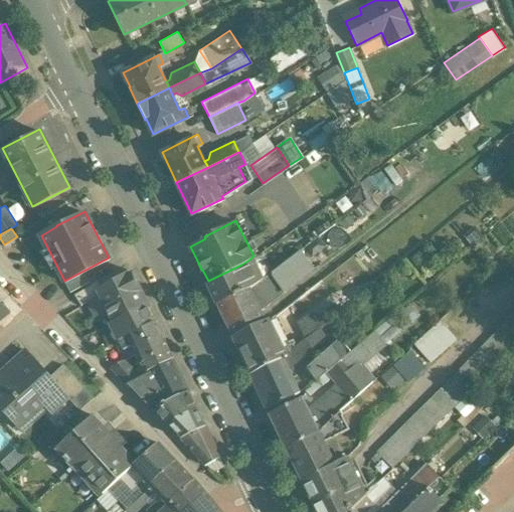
[(299,249),(270,272),(278,284),(280,287),(283,290),(313,267),(299,249)]
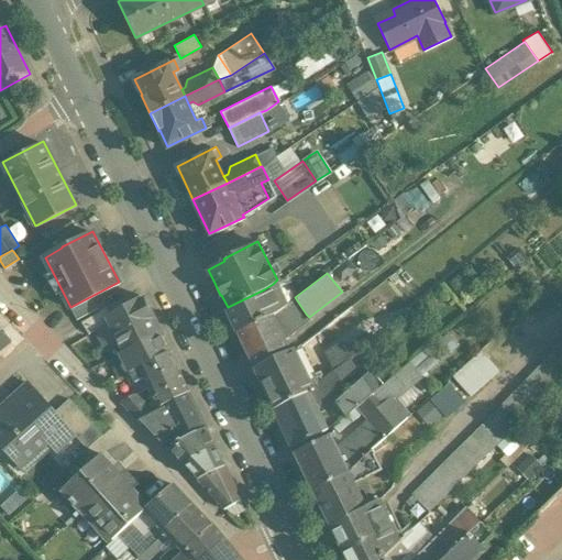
[(273,284),(264,289),(228,307),(228,308),(227,309),(238,332),(273,314),(275,313),(284,306),(283,306),(273,284)]
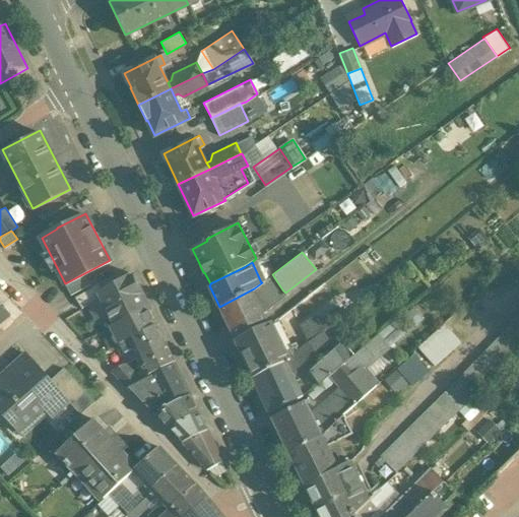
[(272,274),(261,282),(262,282),(254,288),(252,289),(256,299),(262,296),(280,286),(272,274)]
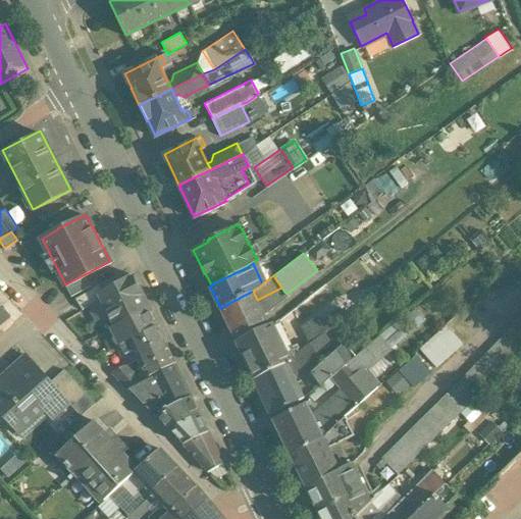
[(133,277),(99,297),(113,325),(148,307),(133,277)]
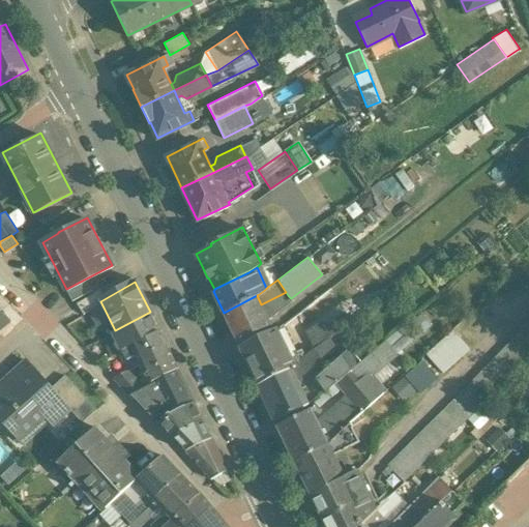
[(257,295),(224,313),(239,345),(272,328),(261,304),(257,295)]
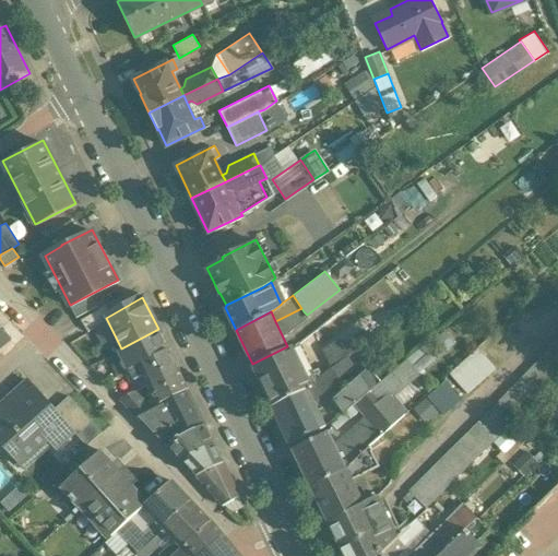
[(343,342),(348,353),(370,335),(363,327),(343,342)]
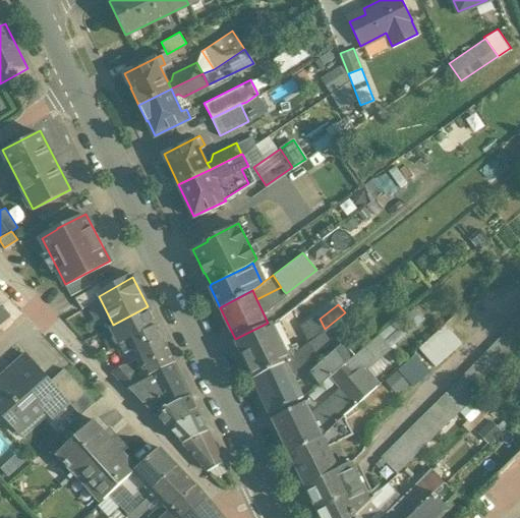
[(0,326),(10,317),(0,305),(0,326)]
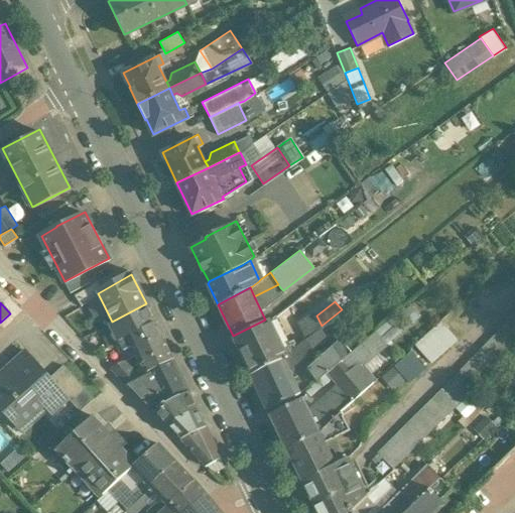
[(123,338),(154,322),(146,303),(112,322),(110,322),(119,339),(123,337),(123,338)]
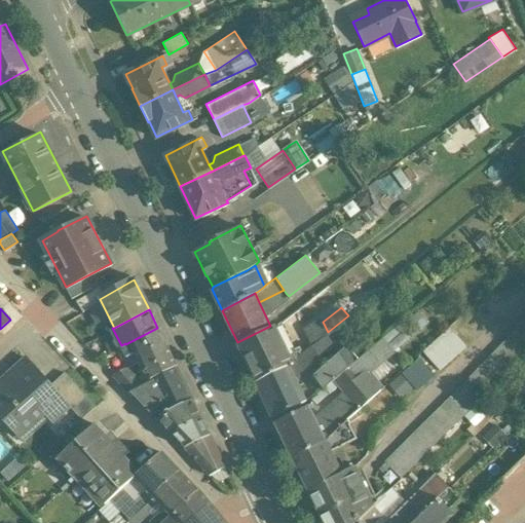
[(320,315),(303,327),(311,343),(311,344),(312,343),(328,332),(323,322),(320,315)]
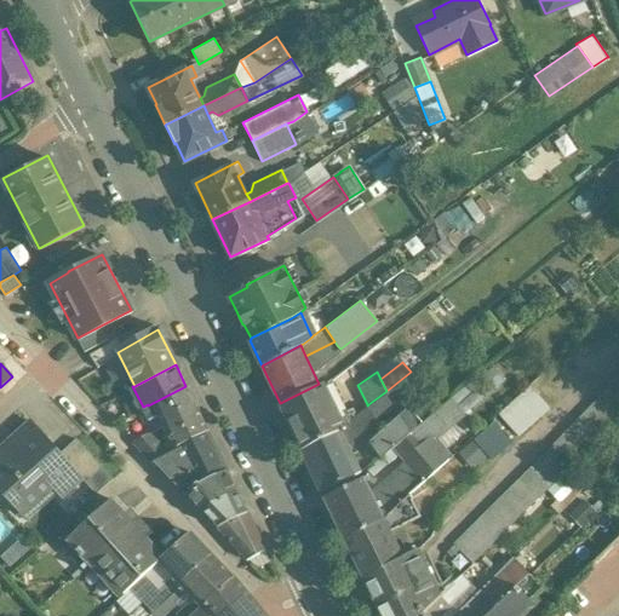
[(618,374),(531,467),(453,543),(471,562),(550,483),(618,410),(618,374)]
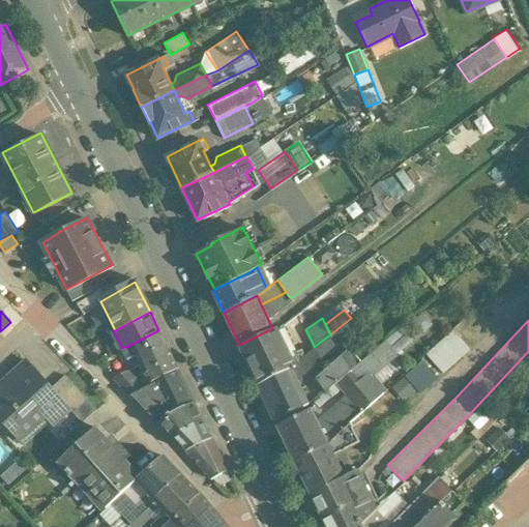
[(272,328),(239,345),(258,383),(291,367),(295,364),(293,361),(276,327),(272,328)]
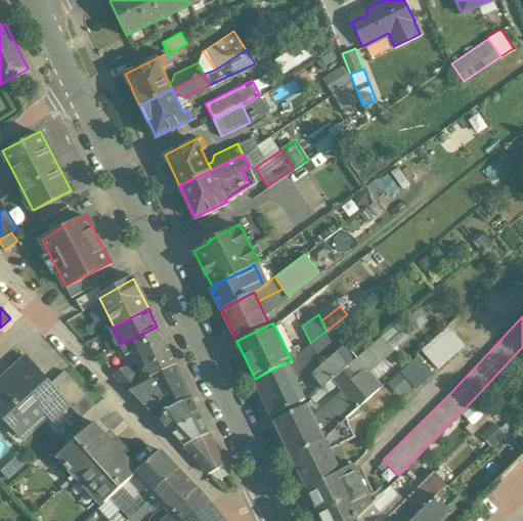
[(447,324),(421,349),(437,367),(464,343),(447,324)]
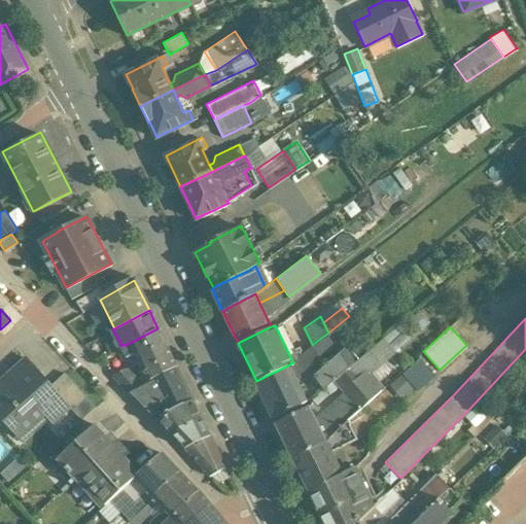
[(158,328),(126,345),(126,344),(121,346),(127,356),(135,352),(138,360),(139,361),(167,347),(158,328)]
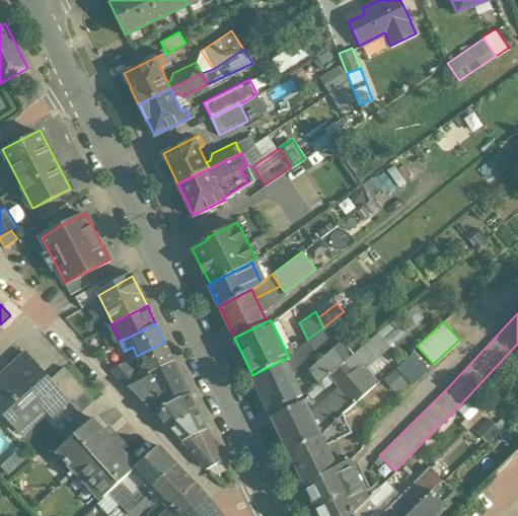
[(376,333),(364,343),(372,354),(373,355),(386,345),(376,333)]
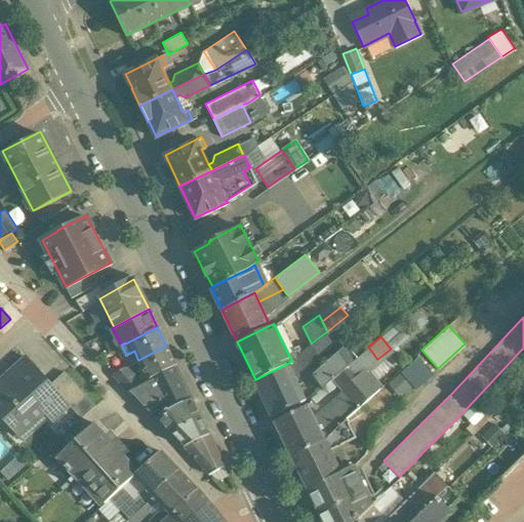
[(312,343),(311,344),(311,343),(304,348),(307,353),(315,347),(312,343)]
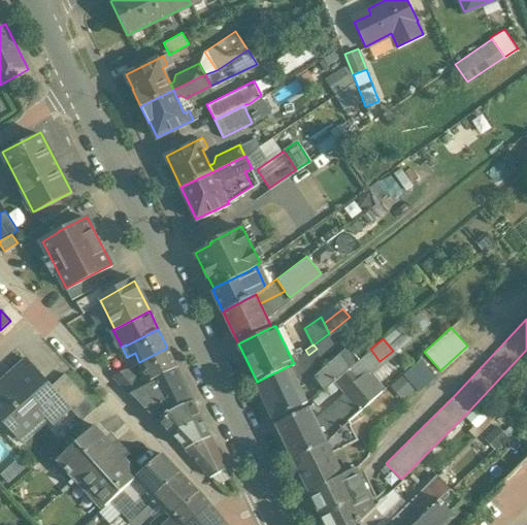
[(167,348),(139,362),(141,366),(137,368),(139,372),(143,370),(149,381),(176,365),(167,348)]
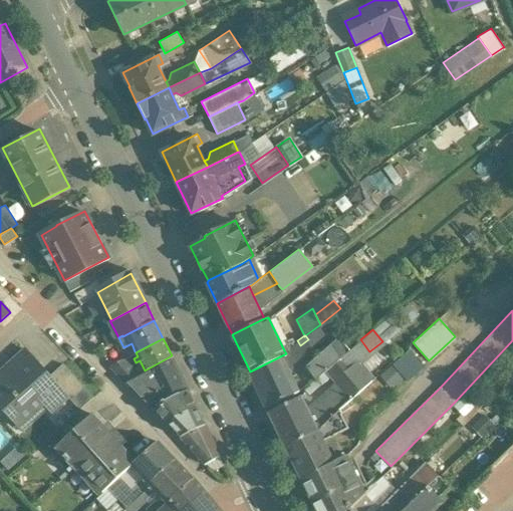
[(344,353),(339,357),(347,367),(359,358),(368,350),(360,339),(344,353)]
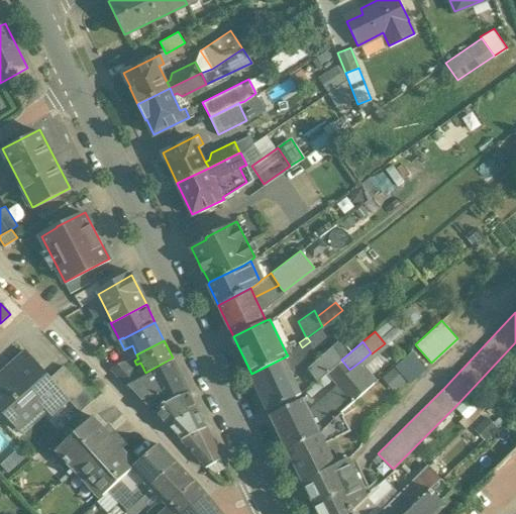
[(299,342),(286,352),(288,355),(284,357),(288,367),(292,365),(307,353),(302,347),(299,342)]
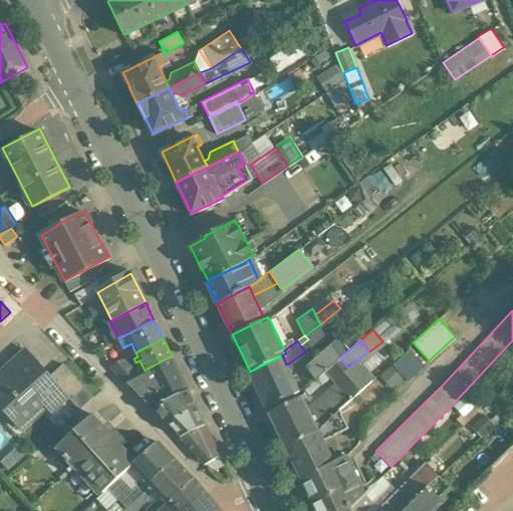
[(336,341),(331,346),(339,357),(344,353),(336,341)]
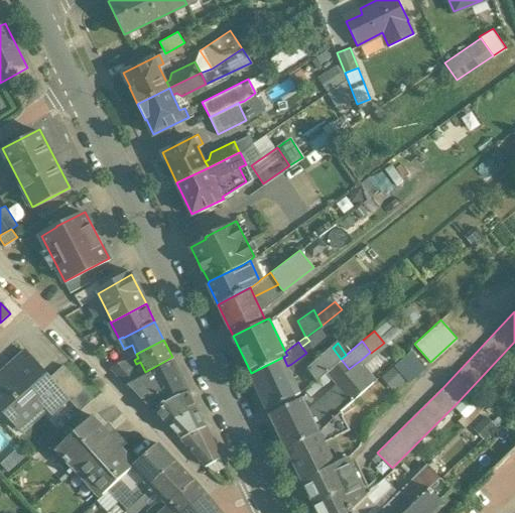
[(333,348),(310,367),(317,379),(318,378),(327,371),(341,359),(333,348)]
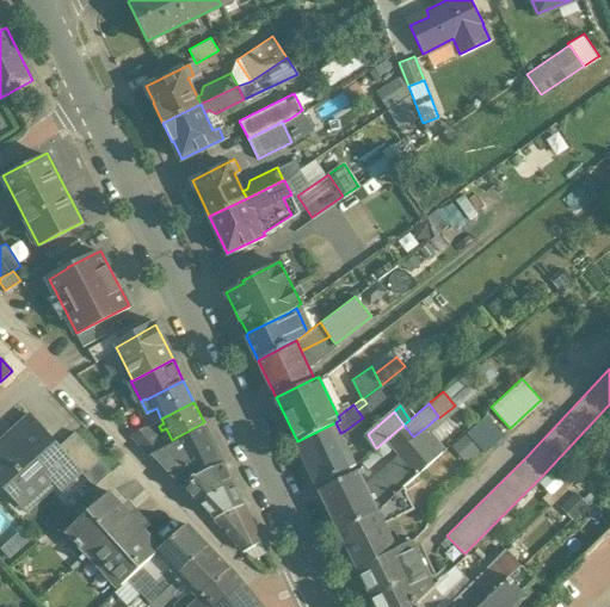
[(59,444),(30,414),(0,440),(0,484),(19,506),(49,478),(57,487),(78,469),(79,468),(59,444)]
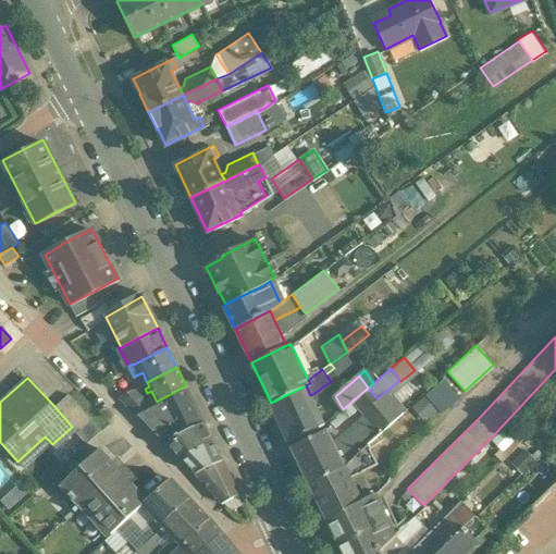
[(445,378),(425,394),(441,410),(459,394),(445,378)]
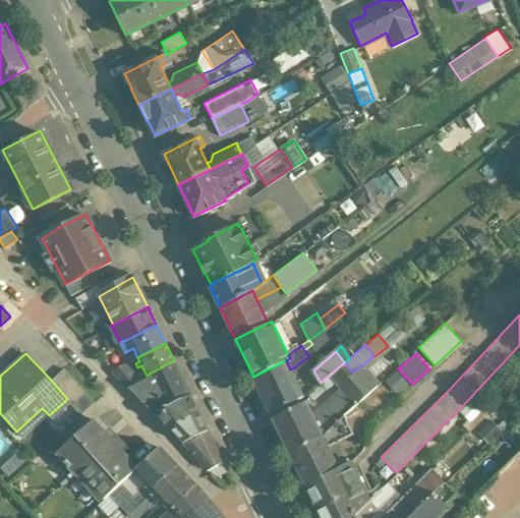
[(136,356),(124,362),(125,363),(112,370),(128,387),(129,386),(147,377),(147,376),(141,365),(137,367),(135,363),(139,361),(137,357),(136,356)]
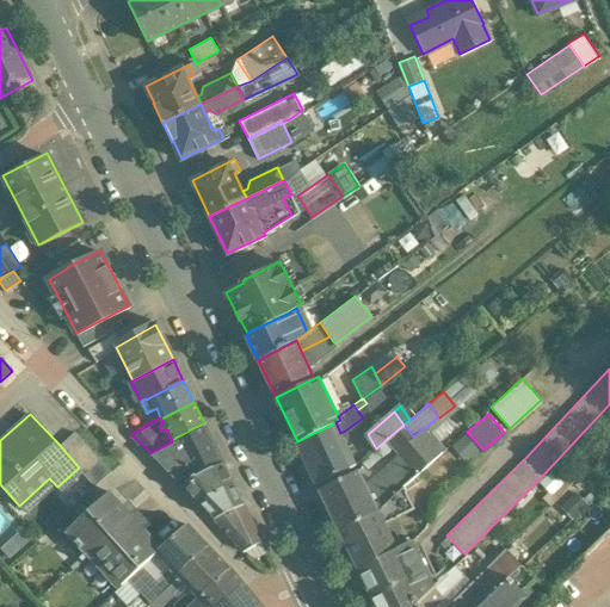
[(204,422),(172,440),(172,441),(152,452),(183,484),(195,476),(195,477),(223,462),(204,422)]
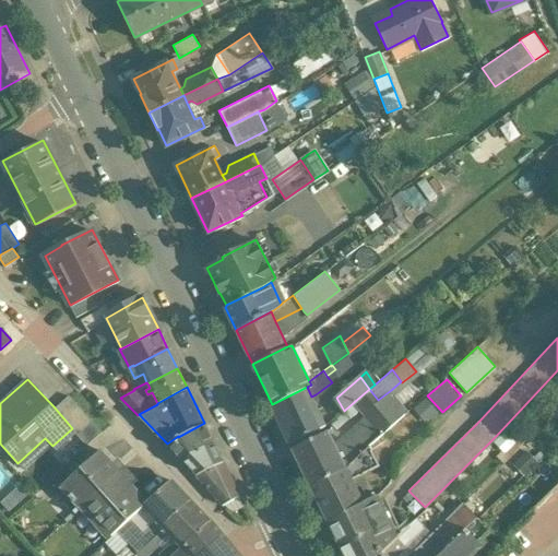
[(307,387),(272,404),(289,441),(324,424),(311,397),(307,387)]
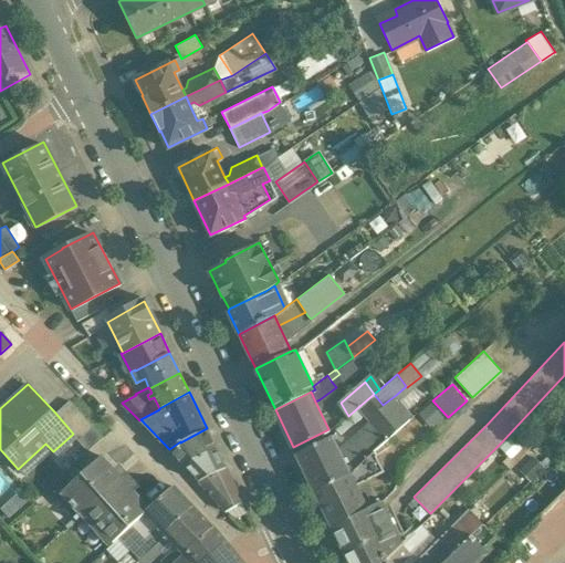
[(383,405),(374,394),(358,407),(365,415),(374,425),(375,424),(387,437),(400,425),(383,405)]
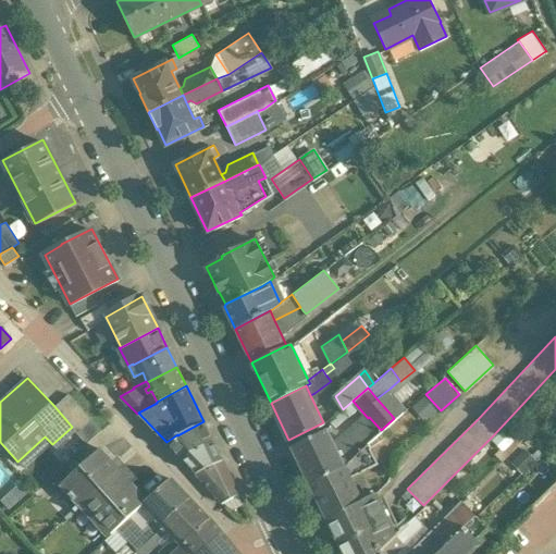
[(390,389),(377,398),(394,418),(406,407),(390,389)]
